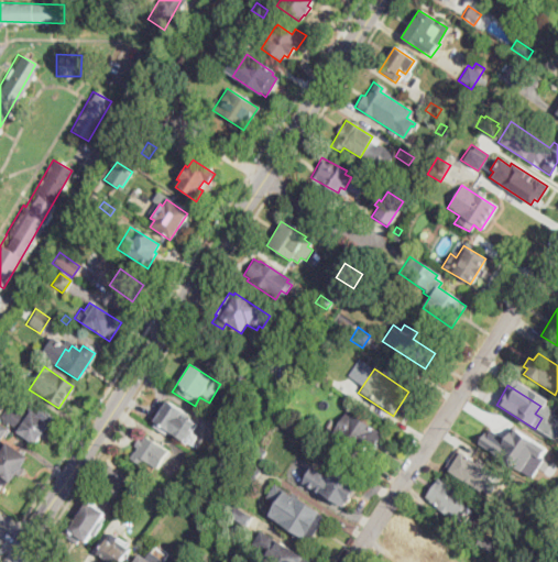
[(189,417),(177,437),(167,430),(164,436),(150,426),(165,401),(189,417)]
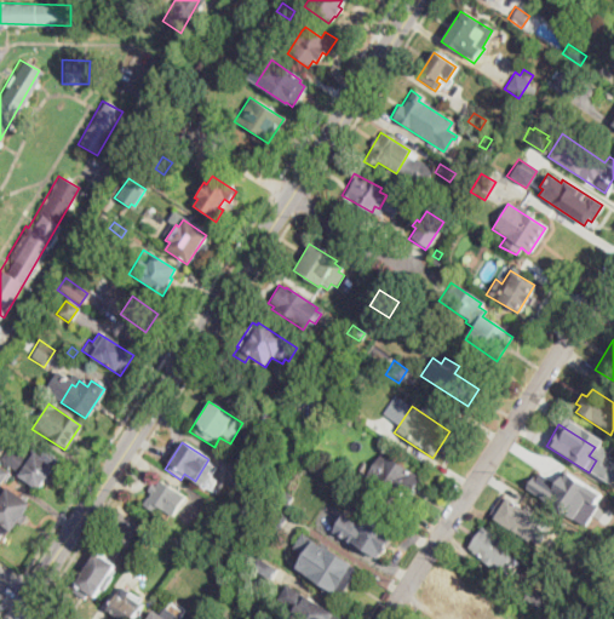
[(16,454),(7,466),(0,462),(0,454),(5,447),(16,454)]
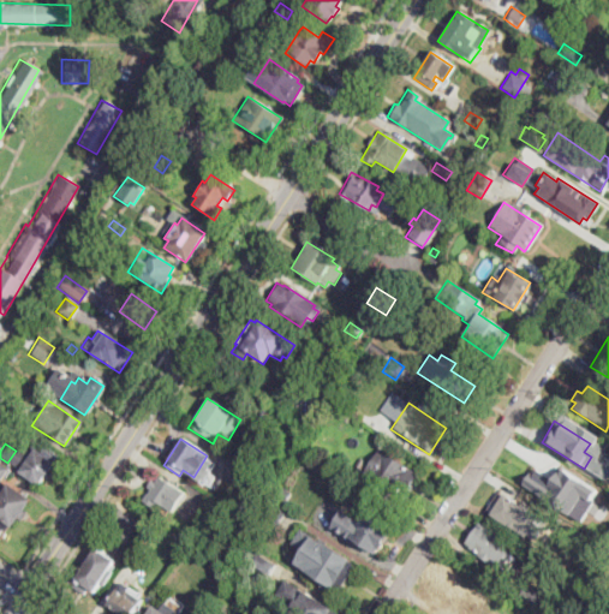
[(33,449),(39,454),(41,451),(51,457),(47,460),(52,464),(35,486),(16,472),(33,449)]
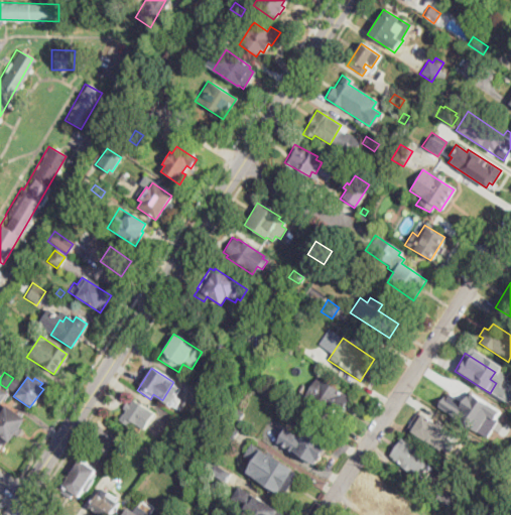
[(338,411),(334,408),(330,415),(302,398),(315,377),(347,397),(338,411)]
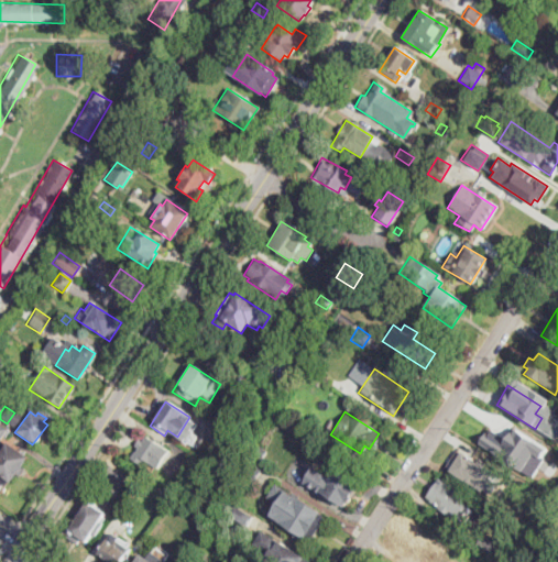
[(518,447),(534,455),(526,467),(500,451),(499,454),(474,439),(492,412),(526,434),(518,447)]
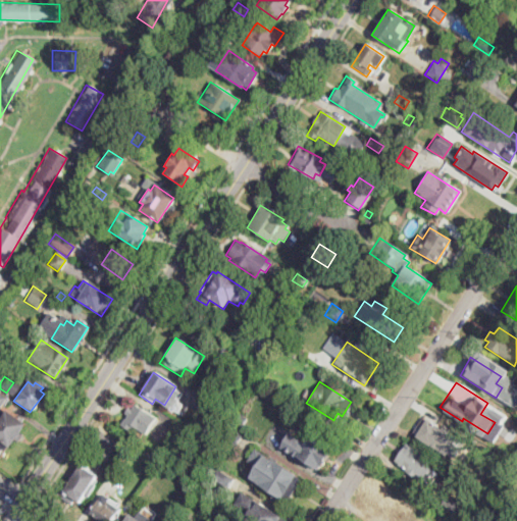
[(278,387),(275,395),(268,392),(272,384),(278,387)]
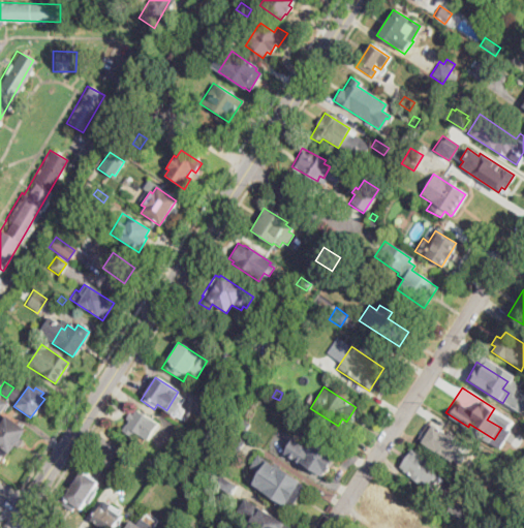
[(312,398),(307,405),(300,401),(305,394),(312,398)]
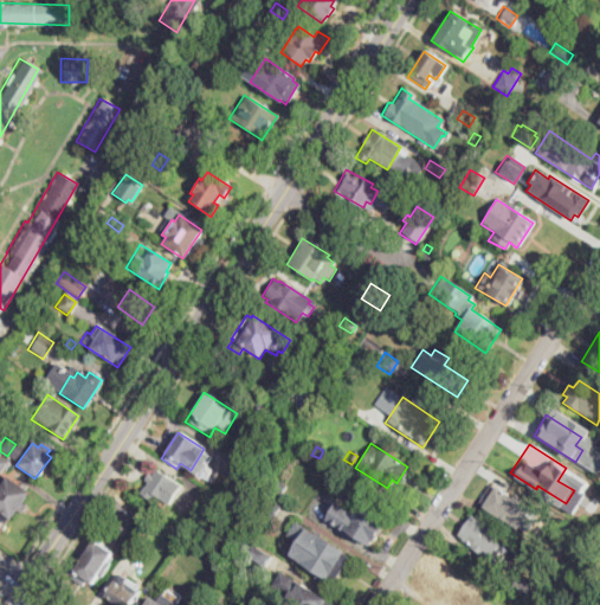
[(243,465),(233,481),(219,471),(227,457),(243,465)]
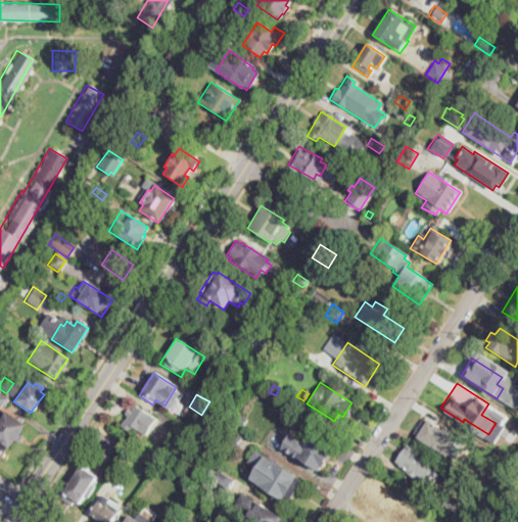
[(292,410),(285,405),(290,397),(297,401),(292,410)]
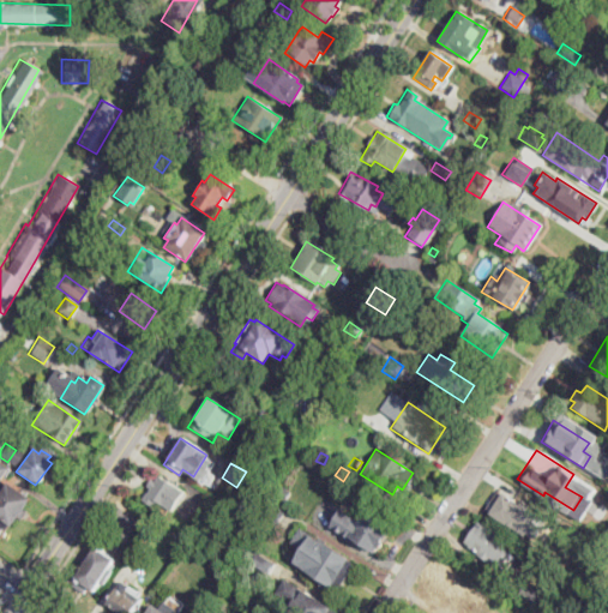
[(309,474),(306,484),(299,480),(302,470),(309,474)]
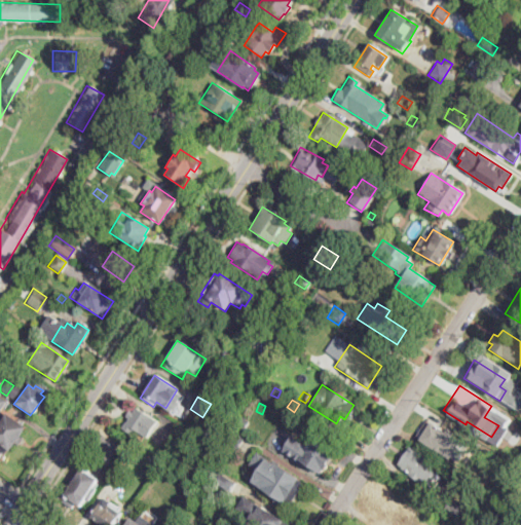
[(520,414),(517,420),(506,413),(510,407),(520,414)]
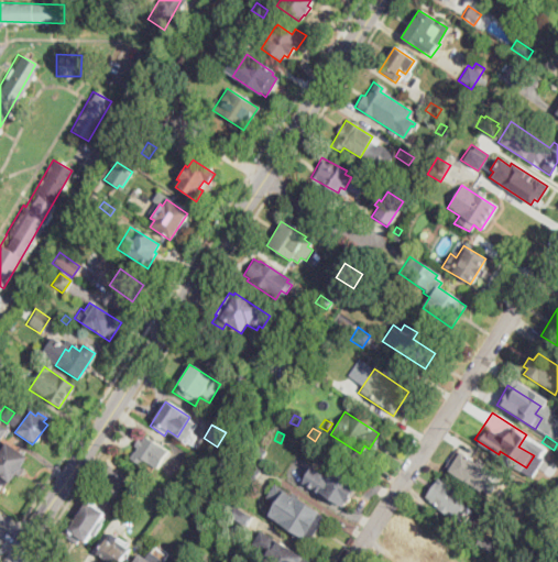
[(166,451),(154,470),(141,461),(138,465),(128,460),(135,448),(132,445),(135,440),(139,442),(143,437),(166,451)]
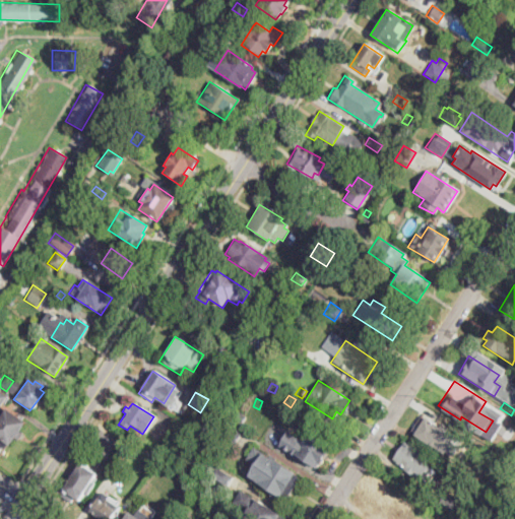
[(15,441),(10,438),(2,450),(0,448),(0,413),(4,408),(23,422),(17,431),(20,434),(15,441)]
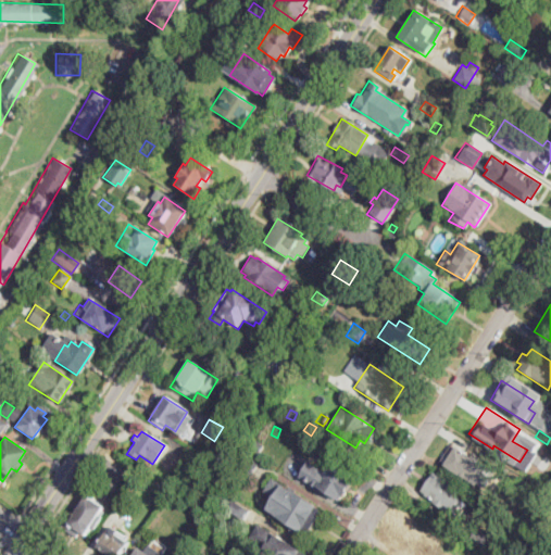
[(260,445),(255,452),(246,445),(250,439),(260,445)]
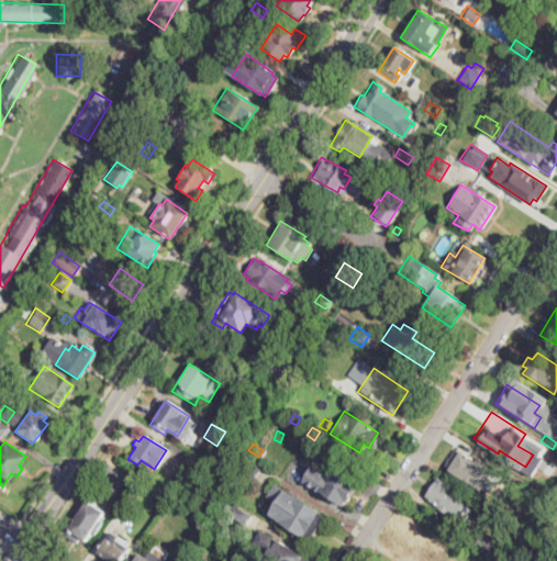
[(474,470),(466,482),(447,471),(461,447),(477,457),(470,468),(474,470)]
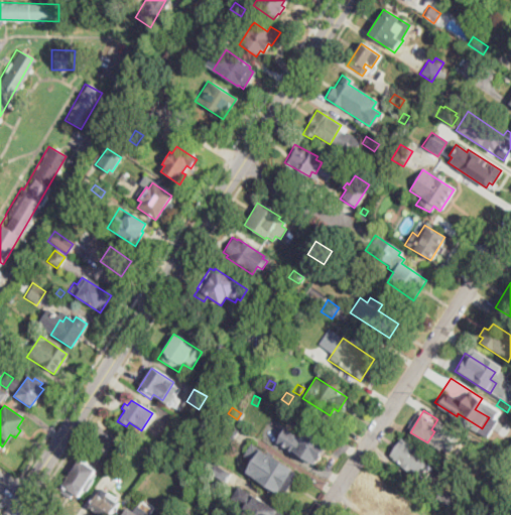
[(307,433),(308,430),(316,434),(314,438),(318,440),(308,459),(289,448),(295,436),(293,435),(297,428),(307,433)]
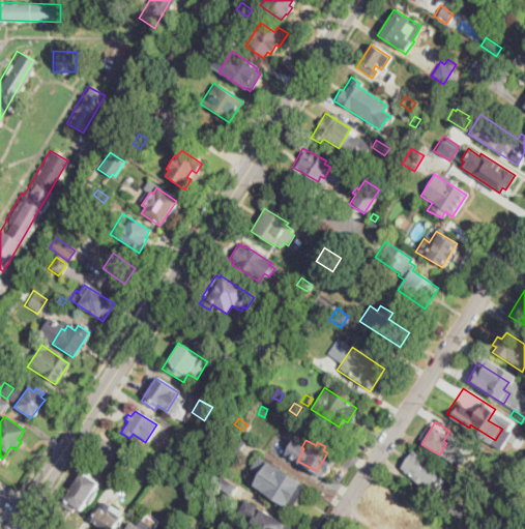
[(515,449),(509,460),(497,453),(502,442),(515,449)]
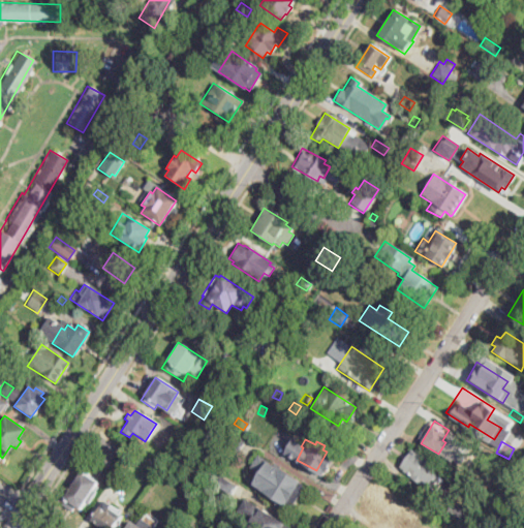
[(408,451),(412,454),(413,451),(438,467),(434,474),(442,479),(434,492),(401,471),(401,470),(397,467),(408,451)]
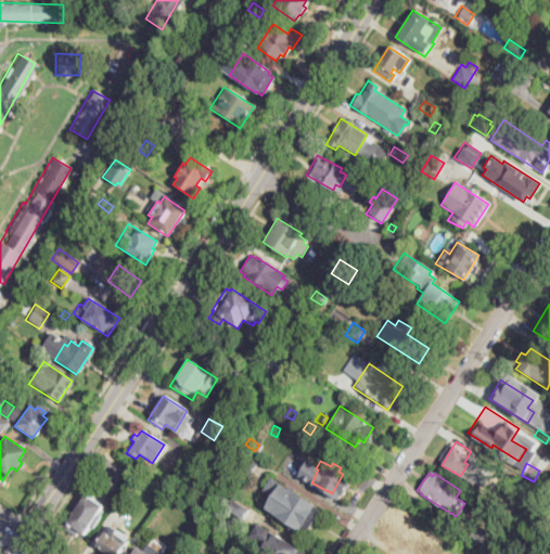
[(99,516),(90,529),(87,528),(82,536),(76,531),(73,537),(62,530),(84,494),(102,506),(97,515),(99,516)]
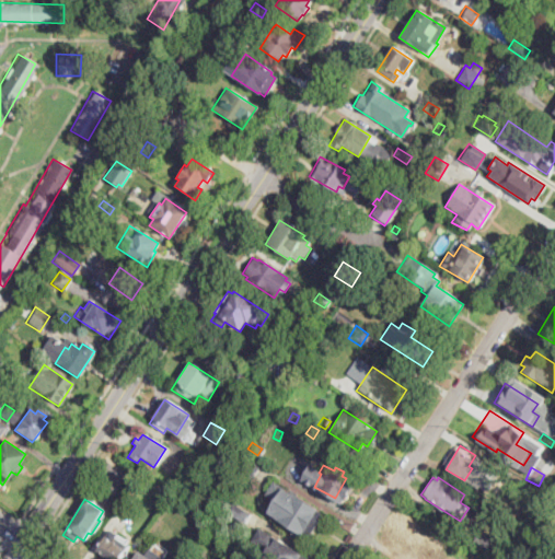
[(249,514),(243,523),(223,511),(229,501),(249,514)]
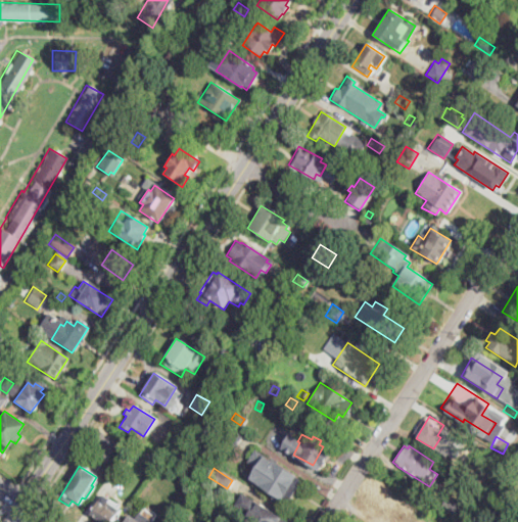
[(484,474),(481,480),(475,477),(479,470),(484,474)]
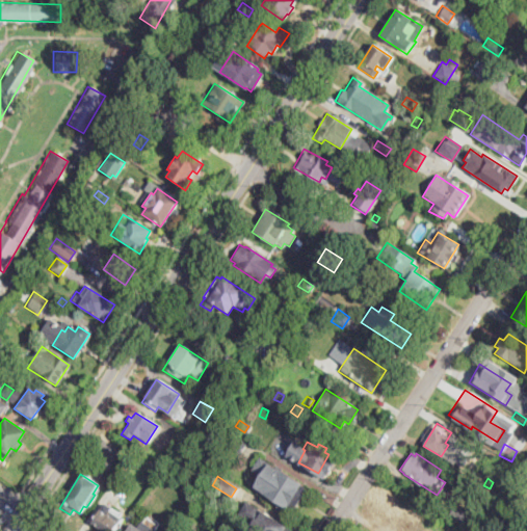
[(301,495),(304,496),(301,500),(306,502),(299,512),(295,509),(291,514),(283,509),(281,511),(273,507),(275,504),(264,498),(275,480),(290,489),(295,480),(306,486),(301,495)]
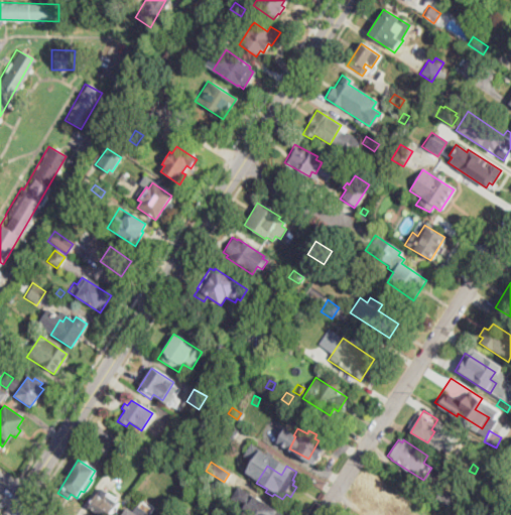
[(396,506),(391,514),(377,514),(357,502),(367,487),(396,506)]
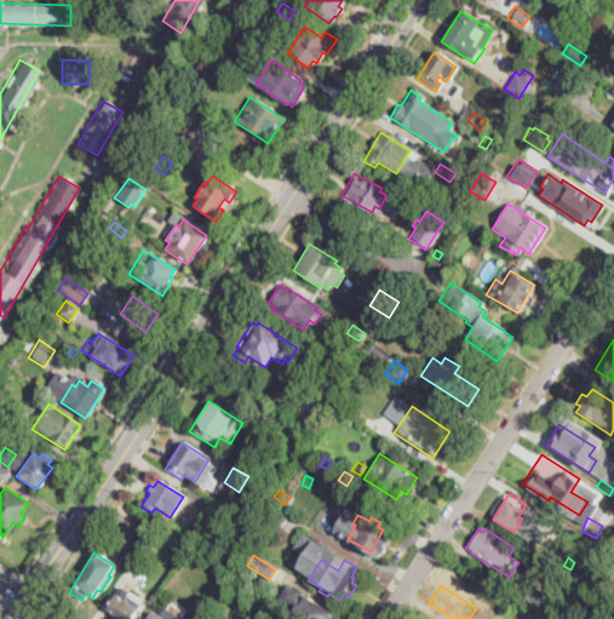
[(321,605),(313,618),(288,618),(286,617),(290,609),(280,605),(290,588),(321,605)]
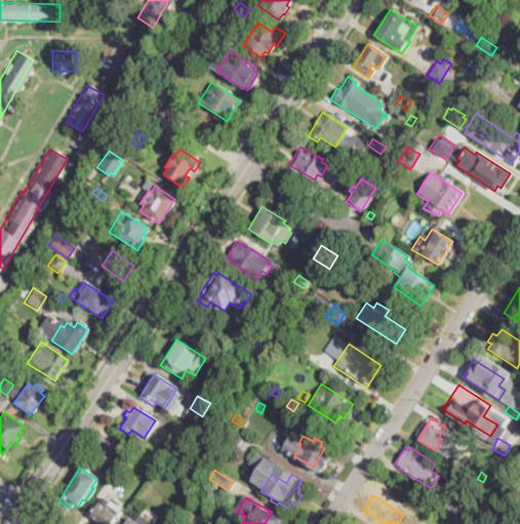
[(457,507),(452,516),(440,509),(445,499),(457,507)]
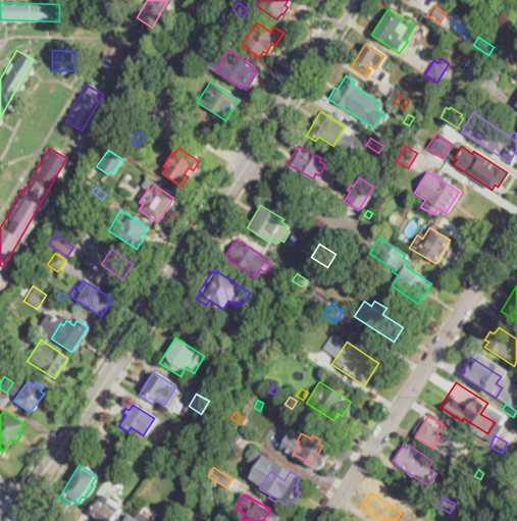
[(97,501),(102,505),(105,502),(117,510),(109,520),(97,520),(88,515),(97,501)]
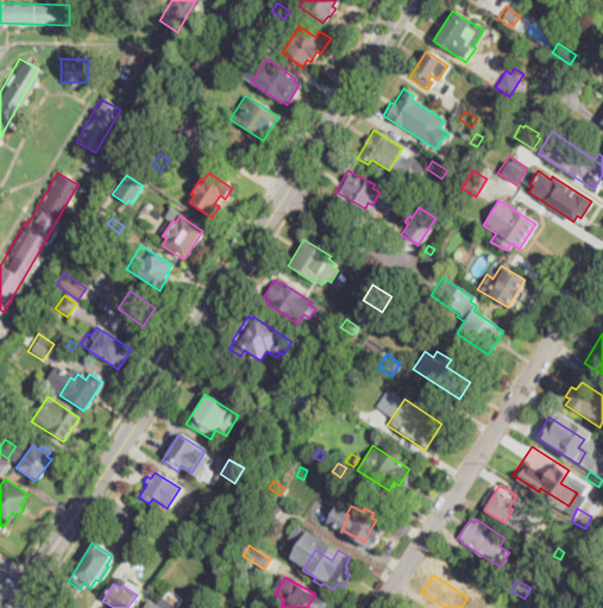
[(602,601),(600,607),(596,607),(580,599),(585,591),(602,601)]
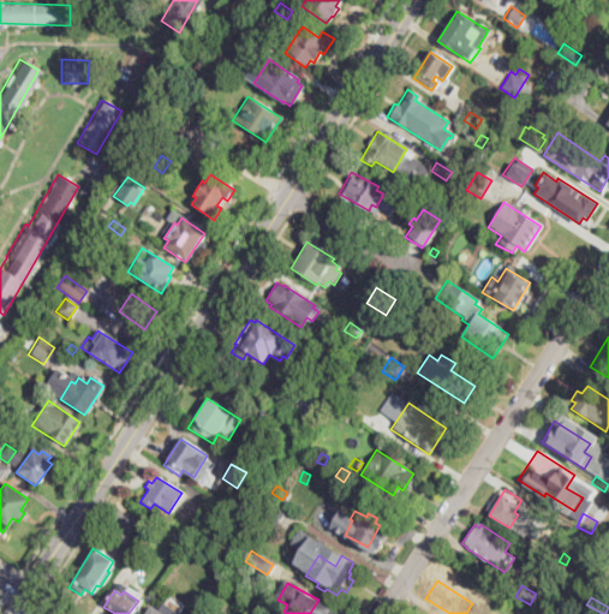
[(161,603),(175,613),(147,613),(151,607),(156,610),(161,603)]
